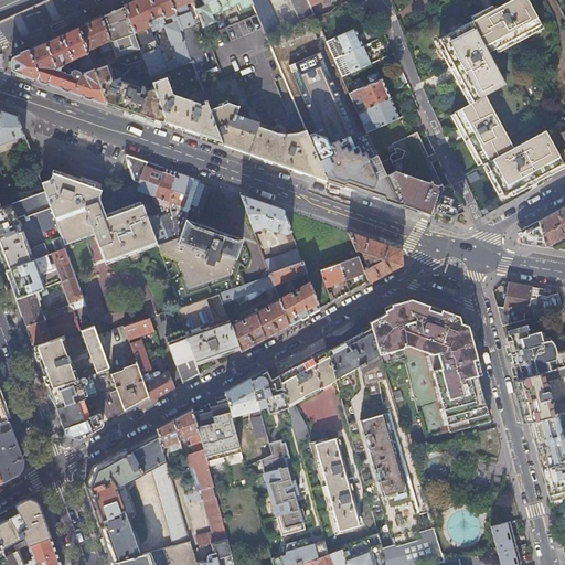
[(138,0),(123,8),(137,49),(153,41),(149,30),(146,28),(151,25),(150,24),(152,23),(151,20),(161,16),(164,27),(163,27),(178,66),(191,62),(167,0),(138,0)]
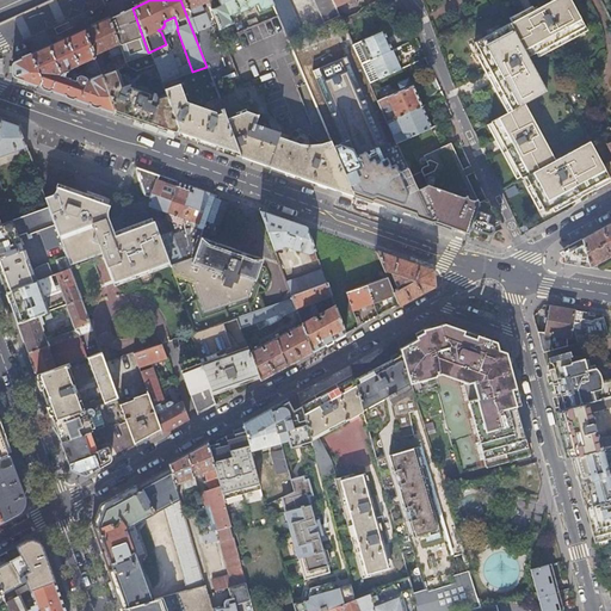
[(180,0),(207,67),(213,84),(234,76),(221,39),(216,30),(209,10),(205,0),(180,0)]
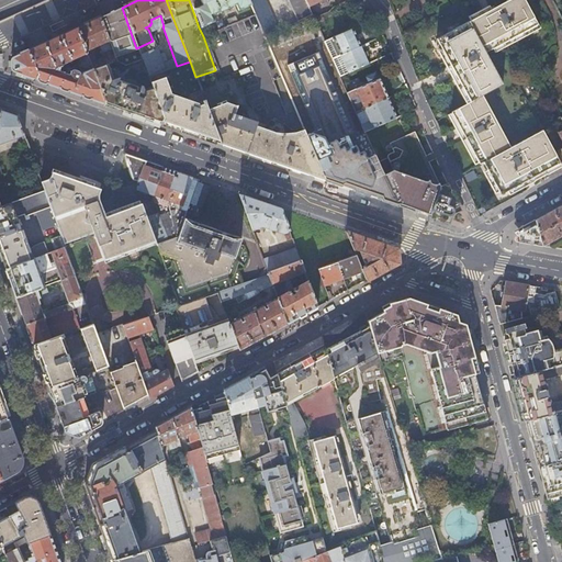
[(199,27),(213,21),(211,15),(234,4),(237,11),(249,6),(247,0),(195,0),(199,7),(192,9),(199,27)]
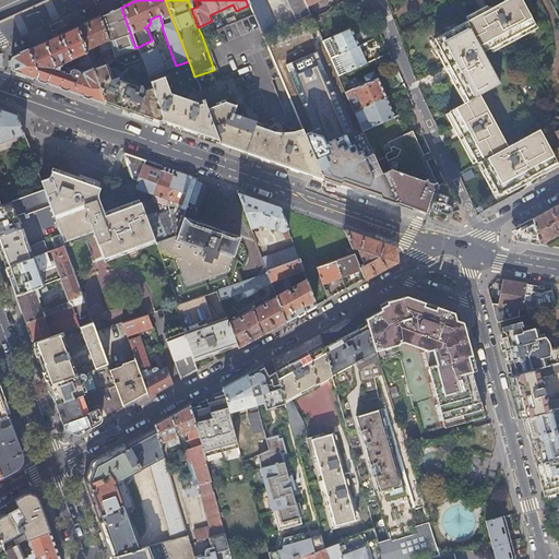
[(246,0),(248,6),(252,15),(262,36),(275,31),(261,0),(246,0)]
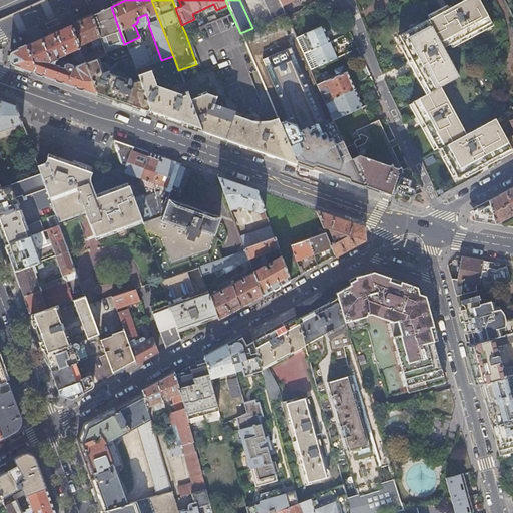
[(262,0),(271,20),(284,14),(280,5),(277,0),(262,0)]
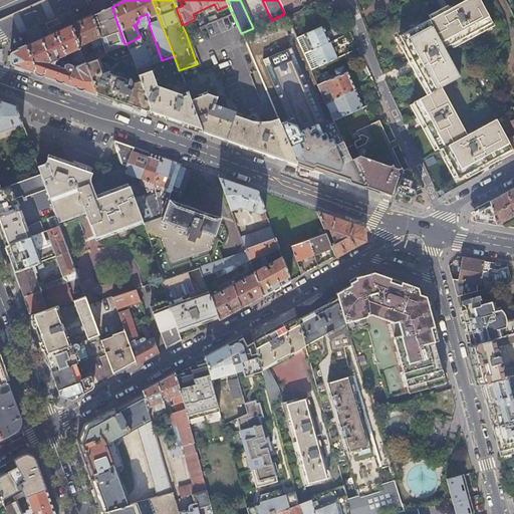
[(497,121),(496,119),(466,136),(440,87),(459,77),(443,48),(490,23),(477,0),(464,0),(427,20),(429,23),(417,30),(415,27),(398,36),(429,93),(412,102),(438,151),(441,149),(458,178),(464,174),(478,167),(487,162),(498,156),(512,149),(507,139),(503,132),(502,130),(501,129),(497,121)]
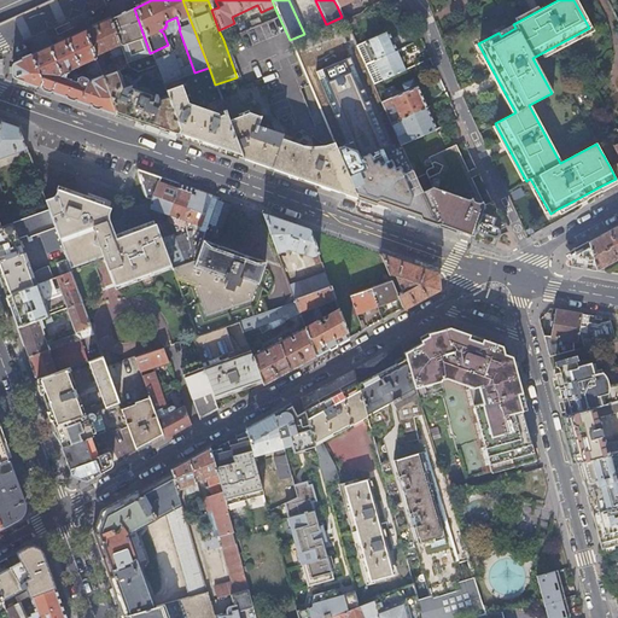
[(121,15),(109,19),(117,42),(118,45),(122,53),(122,56),(126,63),(151,53),(150,53),(134,9),(121,15)]
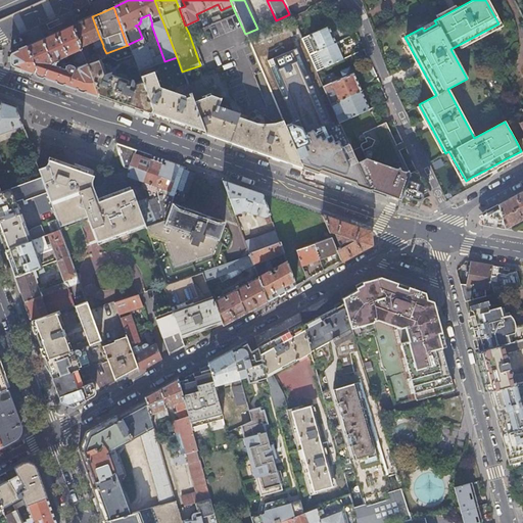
[(81,21),(70,27),(86,65),(91,63),(86,50),(87,47),(86,44),(89,43),(90,45),(92,45),(91,42),(100,38),(99,36),(92,16),(81,21)]
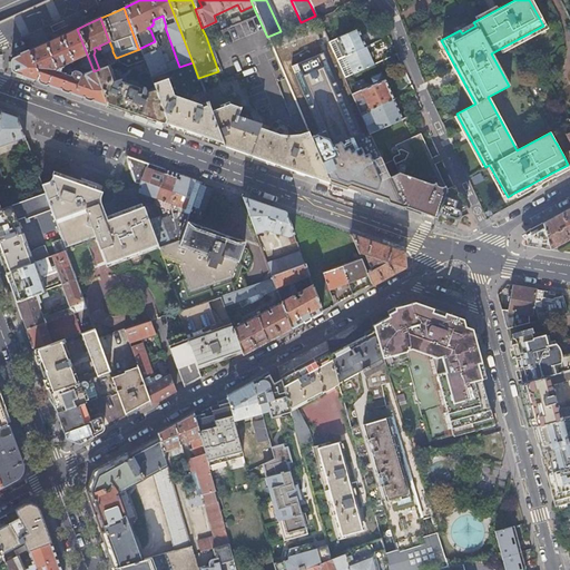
[(475,26),(473,22),(460,30),(462,33),(475,26)]
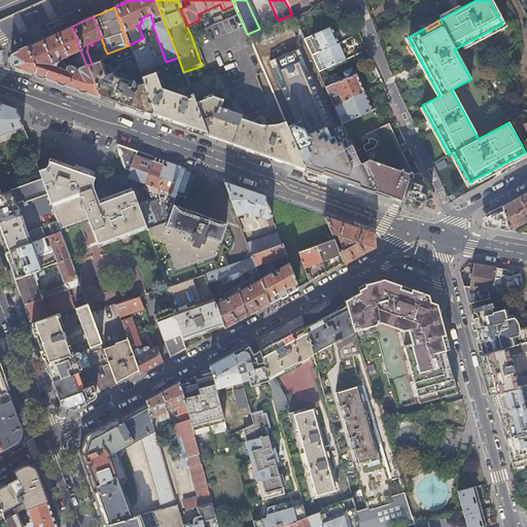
[(10,68),(57,83),(98,98),(89,72),(86,66),(71,27),(47,38),(35,43),(23,48),(15,53),(10,55),(10,61),(10,68)]
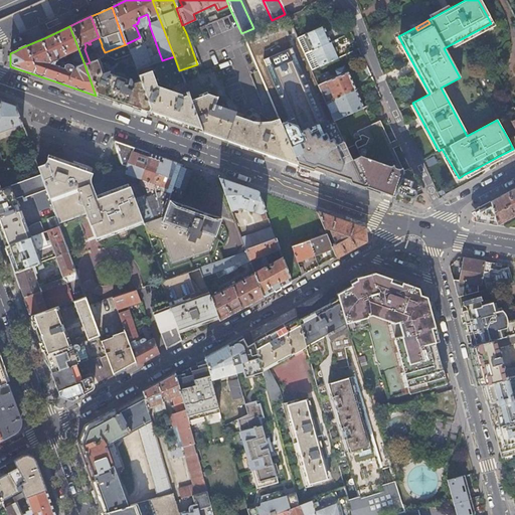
[(322,26),(304,34),(311,50),(329,42),(322,26)]
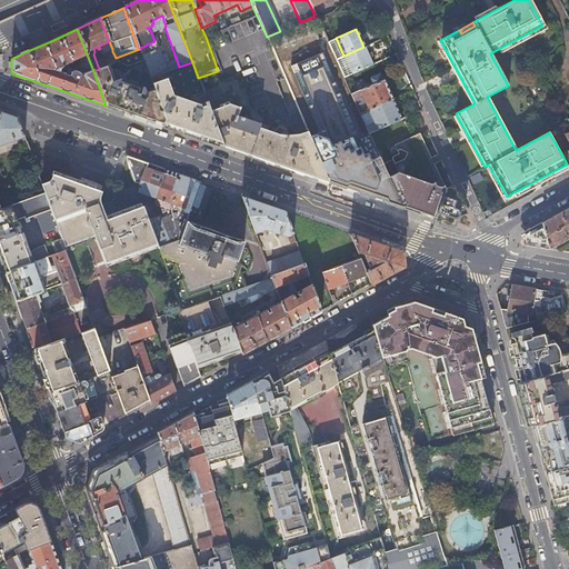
[(336,38),(327,42),(335,60),(343,56),(336,38)]
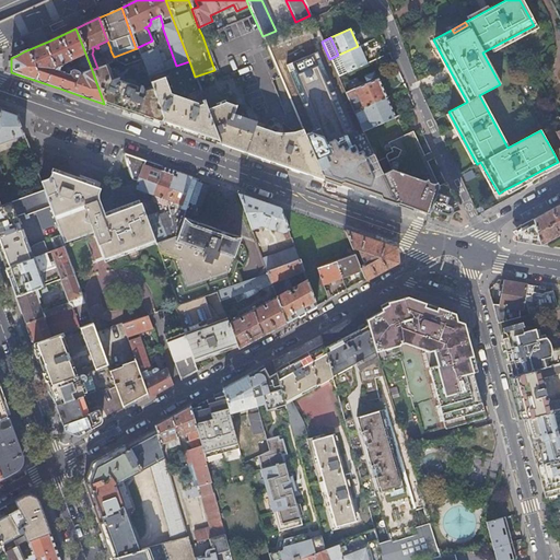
[(97,45),(98,48),(101,55),(111,50),(111,48),(107,41),(97,45)]
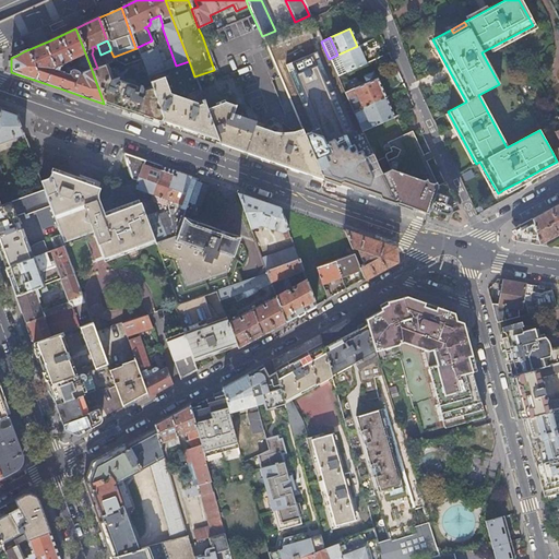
[(139,56),(141,60),(146,75),(163,70),(154,46),(138,52),(139,56)]
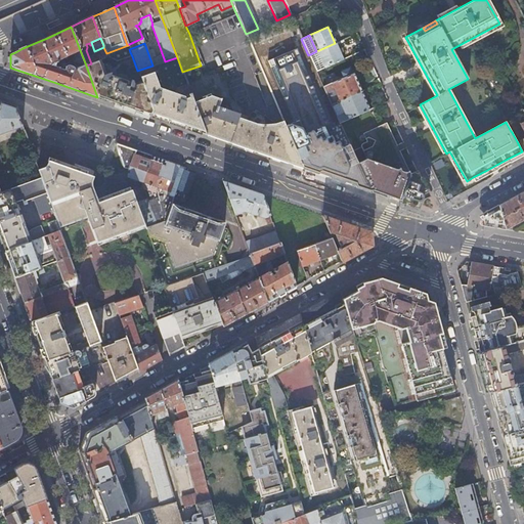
[(335,43),(316,51),(324,68),(343,59),(335,43)]
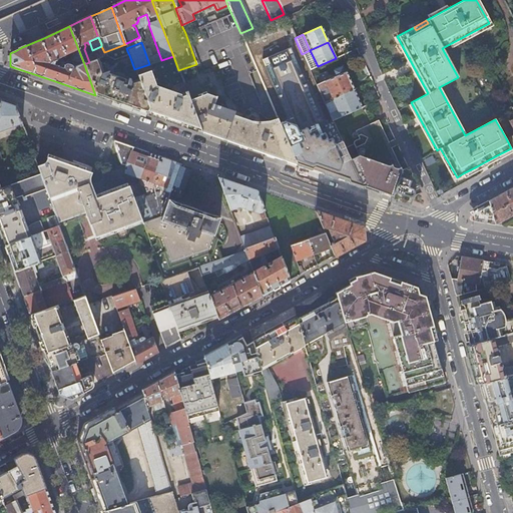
[(92,50),(96,59),(105,56),(105,54),(101,46),(92,50)]
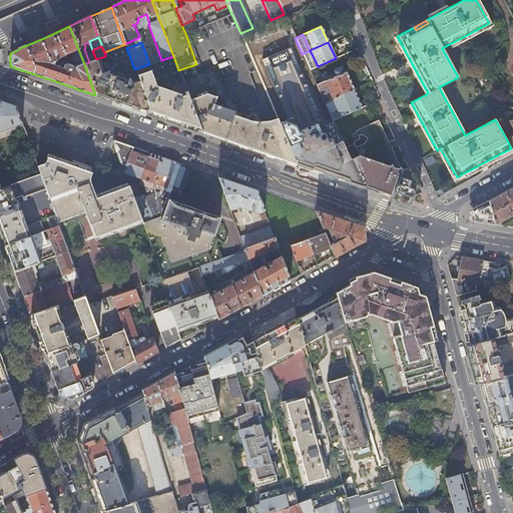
[(280,124),(297,164),(311,169),(312,167),(319,169),(324,171),(323,173),(336,178),(337,175),(350,180),(349,182),(362,187),(350,159),(343,143),(335,147),(333,141),(329,143),(320,123),(323,122),(290,49),(262,61),(288,121),(280,124)]
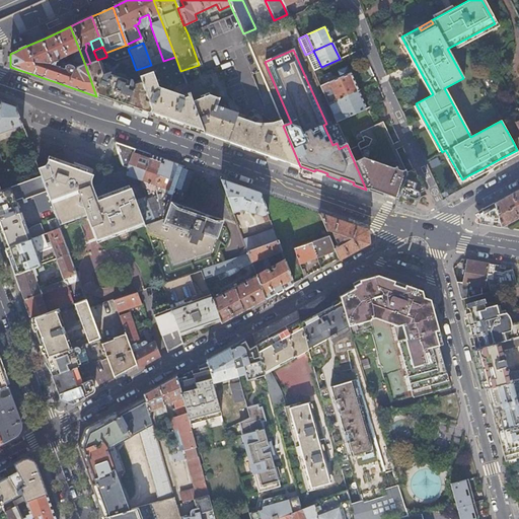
[(313,51),(305,55),(312,71),(321,67),(313,51)]
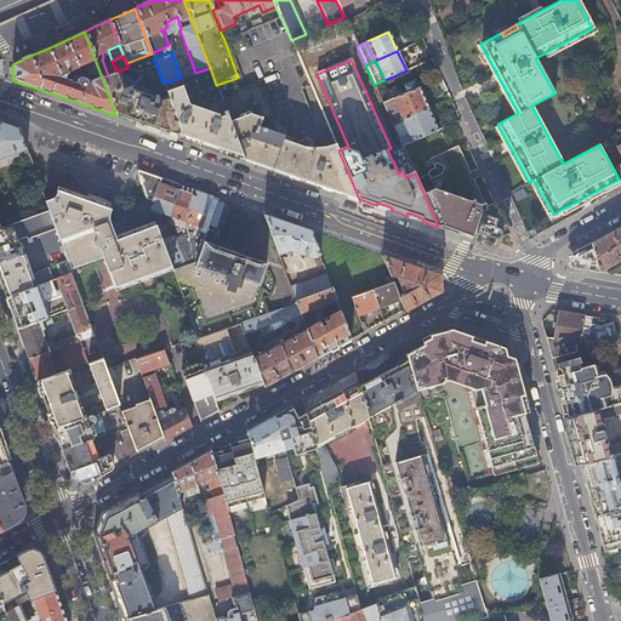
[(104,85),(115,115),(129,119),(140,123),(164,131),(177,136),(180,131),(166,96),(158,100),(155,95),(130,85),(123,89),(117,72),(114,73),(117,80),(104,85)]
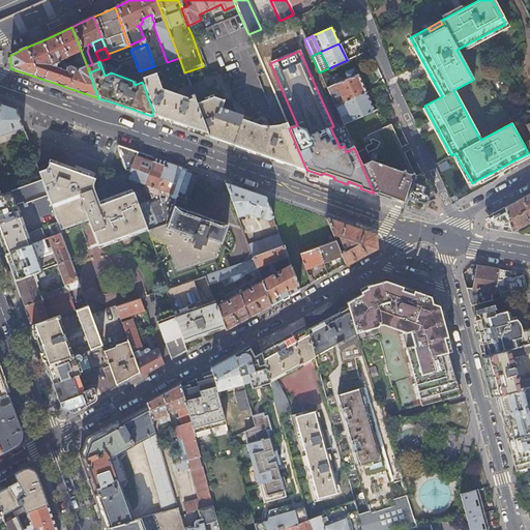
[(92,64),(87,66),(89,72),(99,68),(97,62),(92,64)]
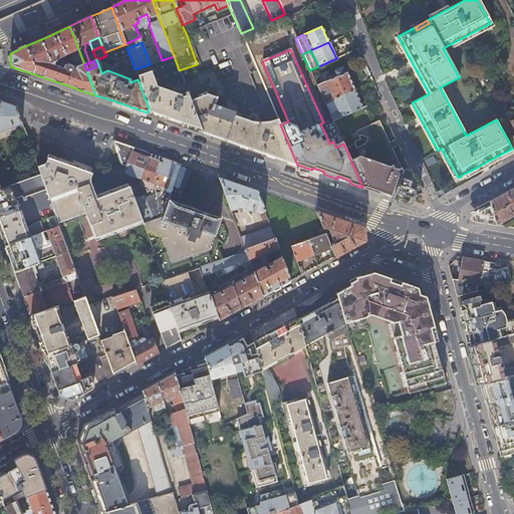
[(137,75),(138,79),(149,108),(147,112),(159,117),(202,132),(190,99),(183,82),(165,89),(156,86),(150,71),(137,75)]
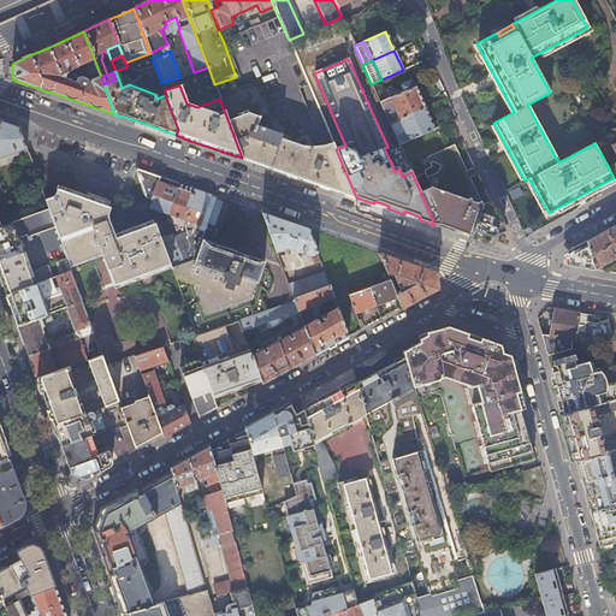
[(414,87),(379,102),(383,110),(391,105),(397,117),(388,120),(389,123),(424,107),(414,87)]
